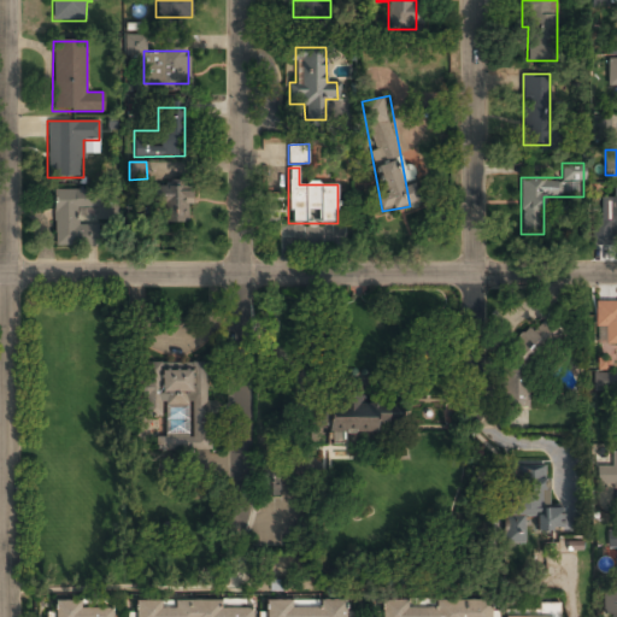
[(152,222),(191,222),(191,183),(152,183),(152,222)]
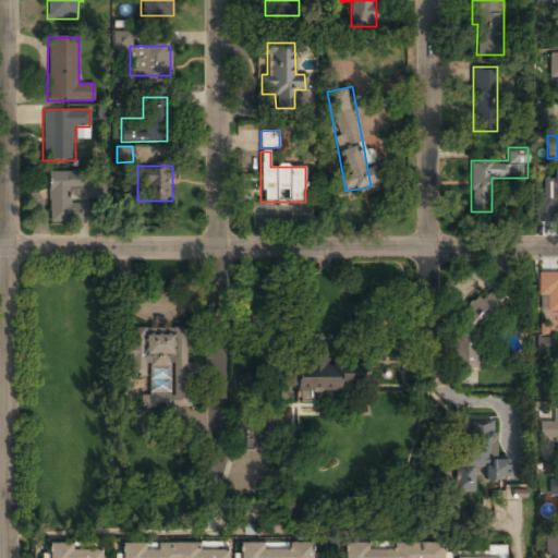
[(557,217),(557,169),(554,170),(554,178),(538,178),(541,218),(557,217)]
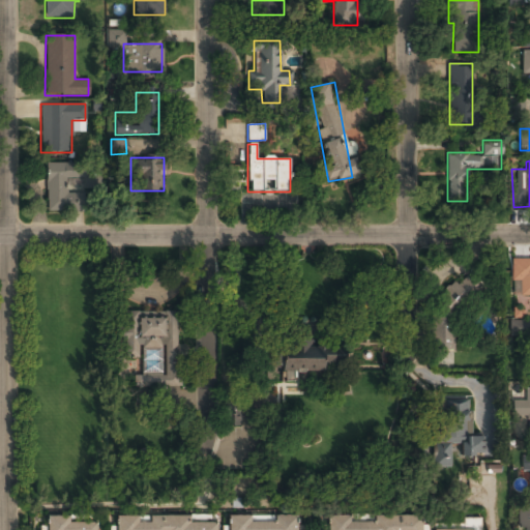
[(80,188),(88,188),(88,164),(47,164),(47,211),(80,211),(80,188)]
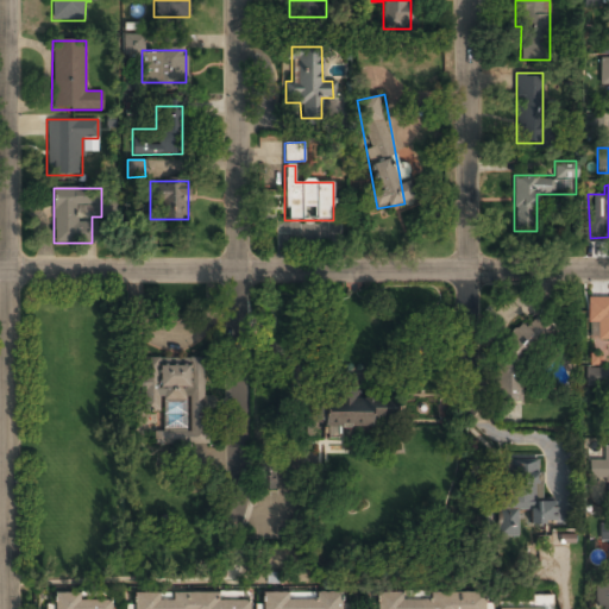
[(608,301),(588,301),(588,339),(608,340),(608,301)]
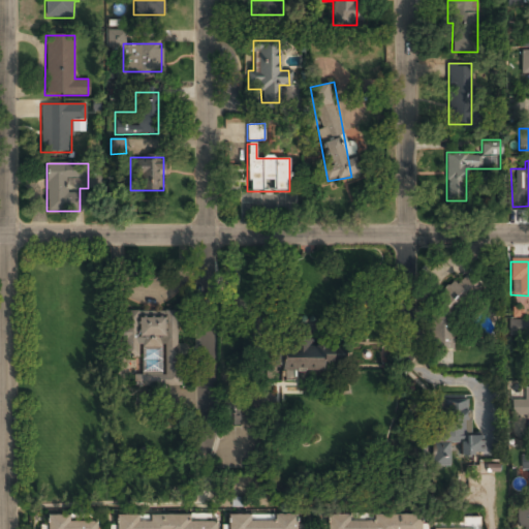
[(431,349),(454,348),(453,308),(467,308),(467,299),(480,299),(479,274),(461,275),(461,282),(445,282),(446,293),(433,294),(433,307),(429,307),(431,349)]
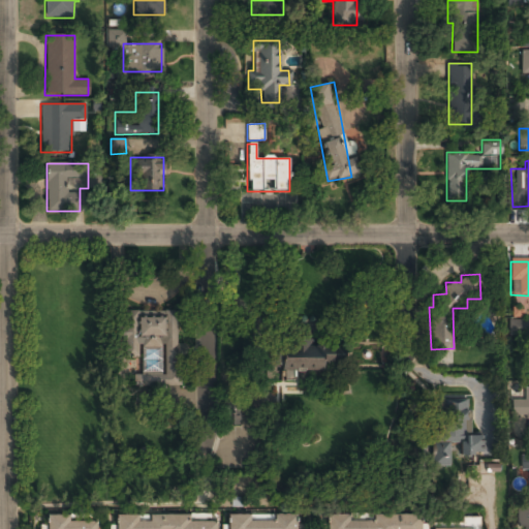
[(120,310),(120,356),(139,356),(139,348),(163,348),(163,380),(178,379),(177,310),(120,310)]
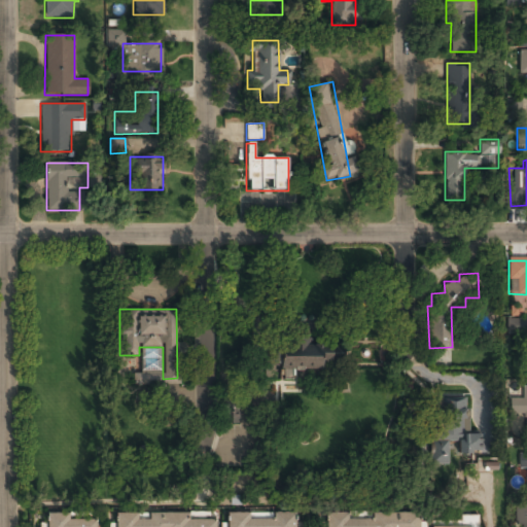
[(526,318),(507,318),(507,330),(526,330),(526,318)]
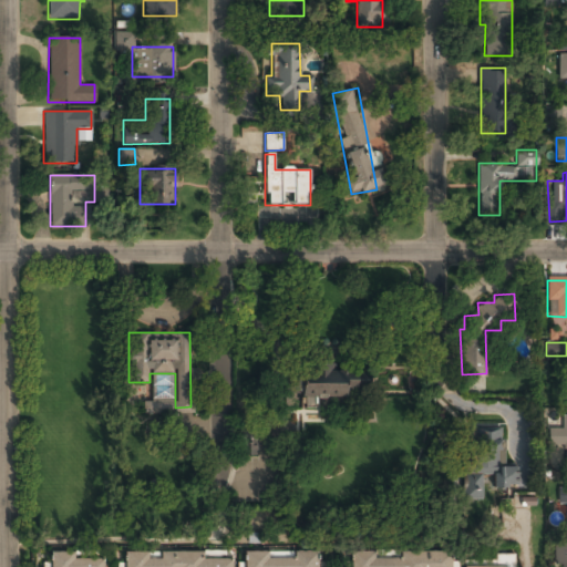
[(313,398),(346,398),(346,389),(361,388),(361,370),(333,370),(333,363),(311,363),(311,370),(300,370),(301,408),(313,408),(313,398)]
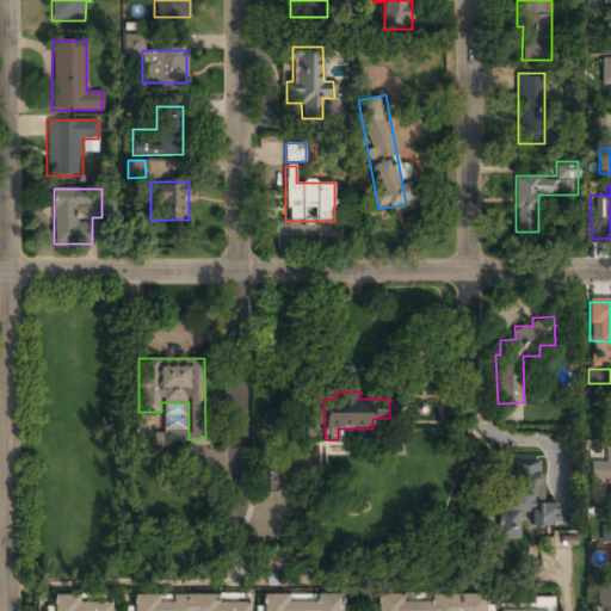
[(610,449),(606,450),(606,462),(590,463),(591,481),(609,481),(610,504),(610,503),(610,449)]
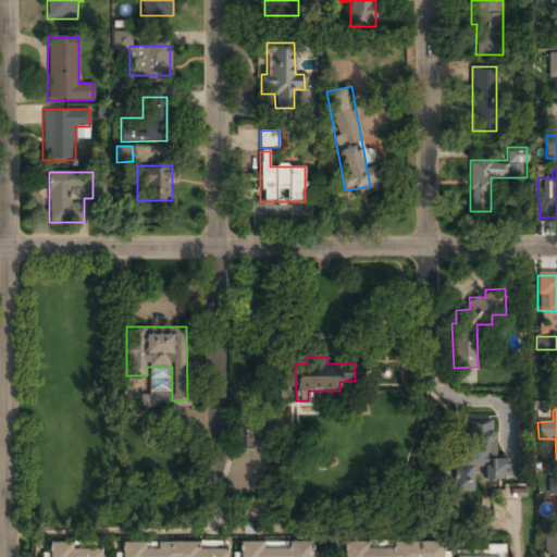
[(456,420),(455,491),(473,491),(473,467),(484,468),(484,479),(506,480),(506,459),(494,458),(495,421),(456,420)]
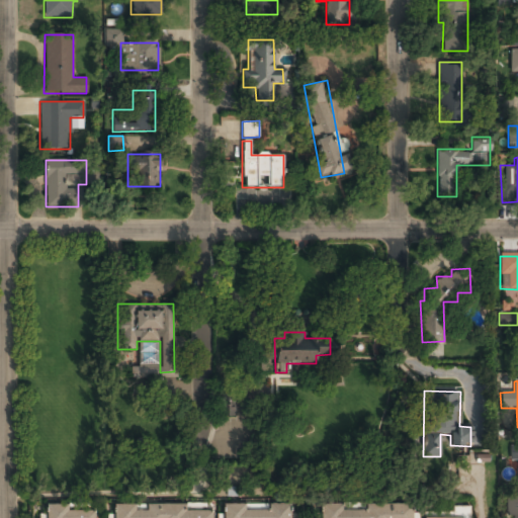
[(220,417),(235,416),(235,393),(219,394),(220,417)]
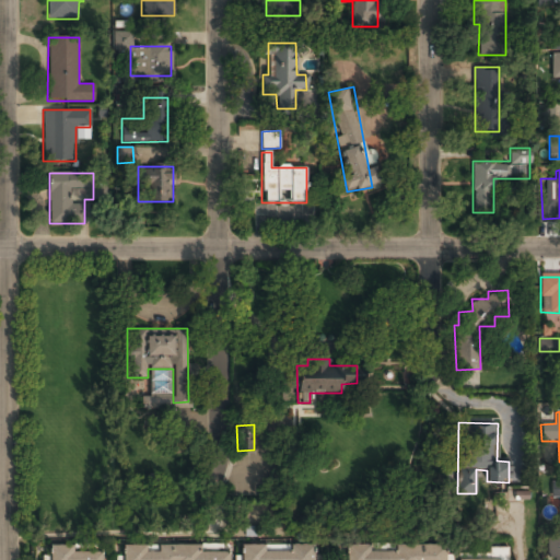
[(549,559),(559,559),(559,536),(549,537),(549,559)]
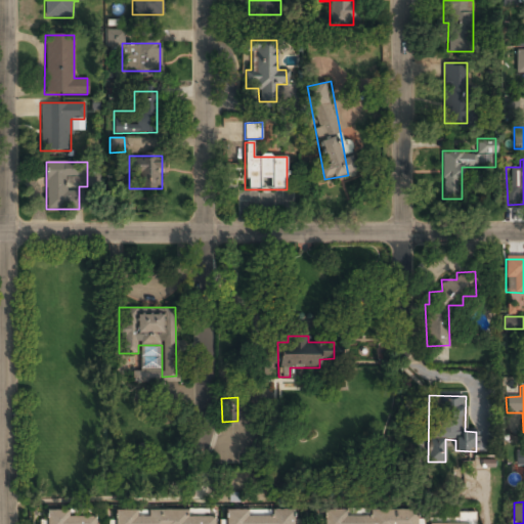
[(223,523),(296,523),(296,510),(223,510),(223,523)]
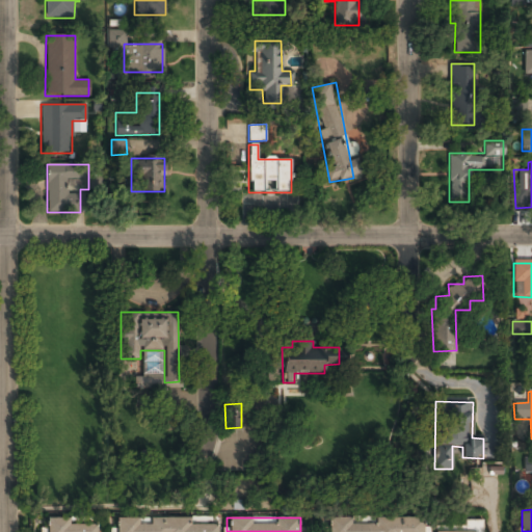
[(425,531),(425,517),(326,519),(326,531),(425,531)]
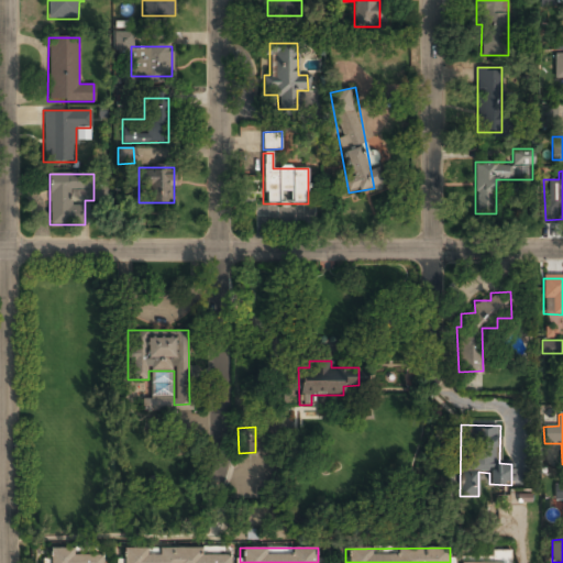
[(230,562),(230,549),(122,549),(122,562),(230,562)]
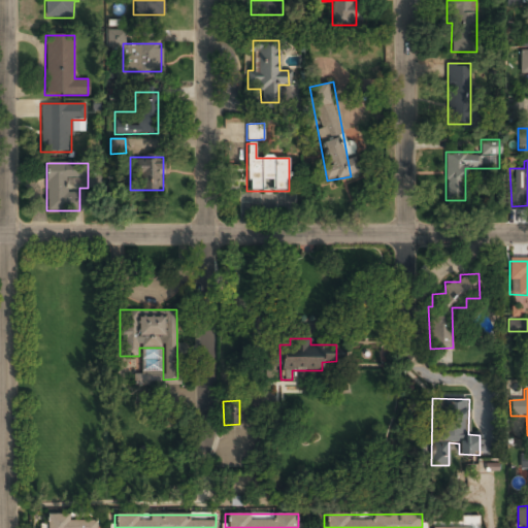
[(45,518),(45,527),(96,527),(96,518),(45,518)]
